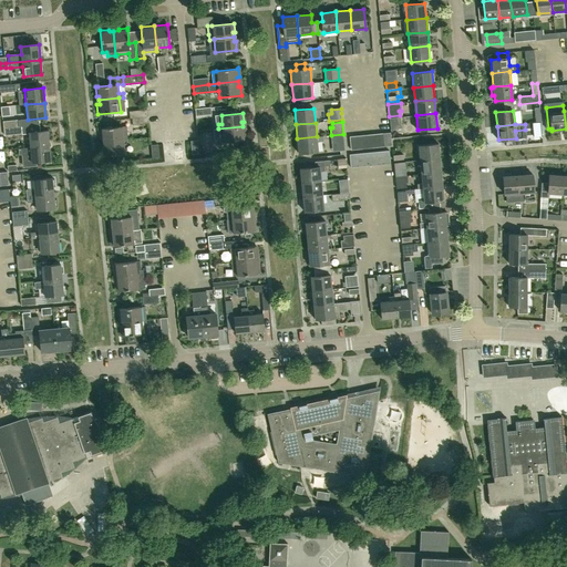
[(40,132),(39,125),(28,125),(19,126),(3,127),(4,135),(22,134),(29,134),(30,147),(44,146),(49,146),(47,131),(40,132)]
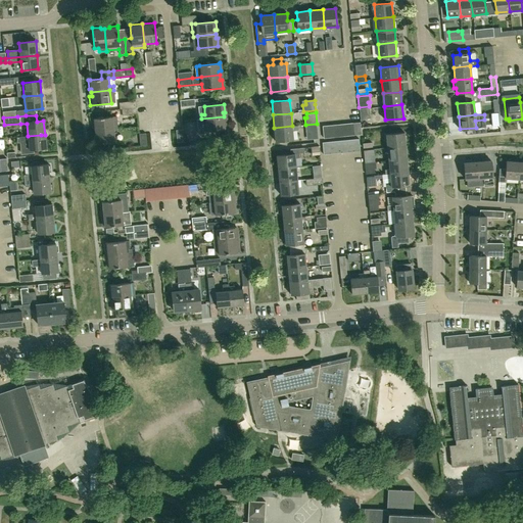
[(117,129),(115,116),(91,119),(92,128),(94,128),(95,131),(113,129),(117,129)]
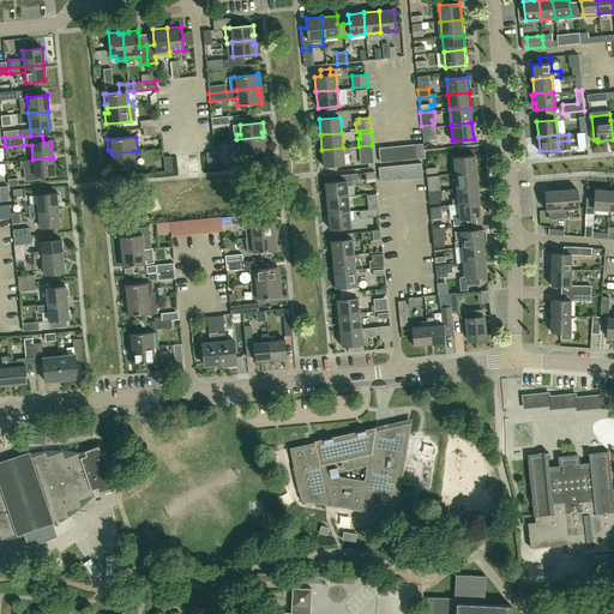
[(240,155),(242,155),(264,152),(266,152),(265,143),(263,143),(263,137),(236,139),(232,140),(233,158),(240,157),(240,155)]
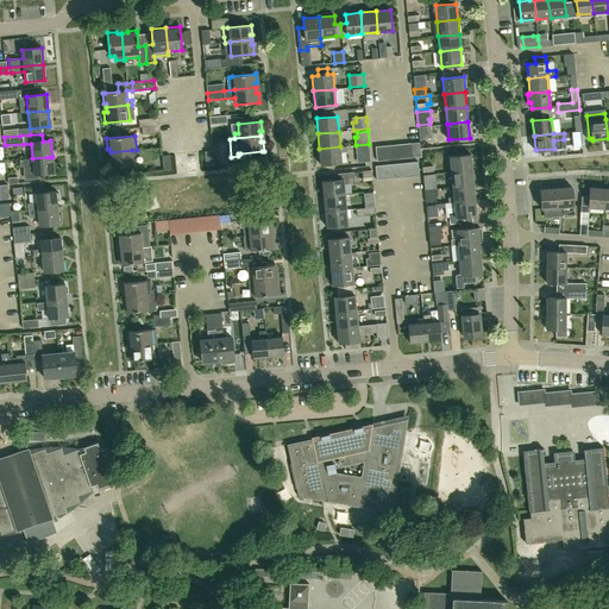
[(413,157),(421,156),(420,142),(412,143),(413,157)]
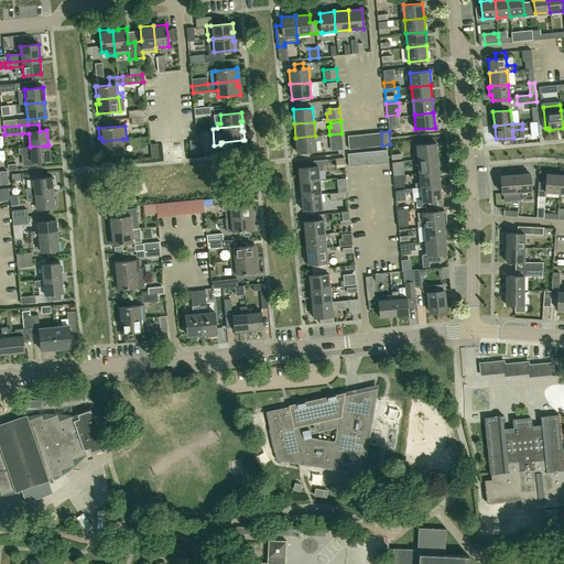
[(373,147),(382,145),(381,132),(372,133),(373,147)]
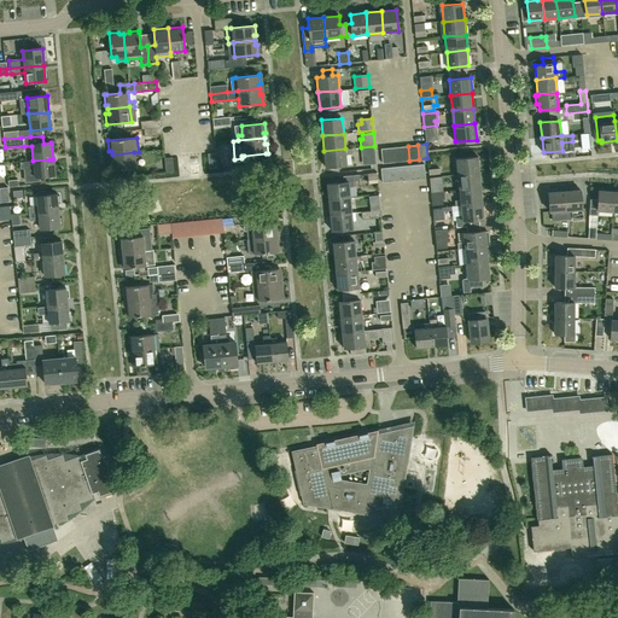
[(362,165),(377,164),(374,146),(361,147),(362,165)]
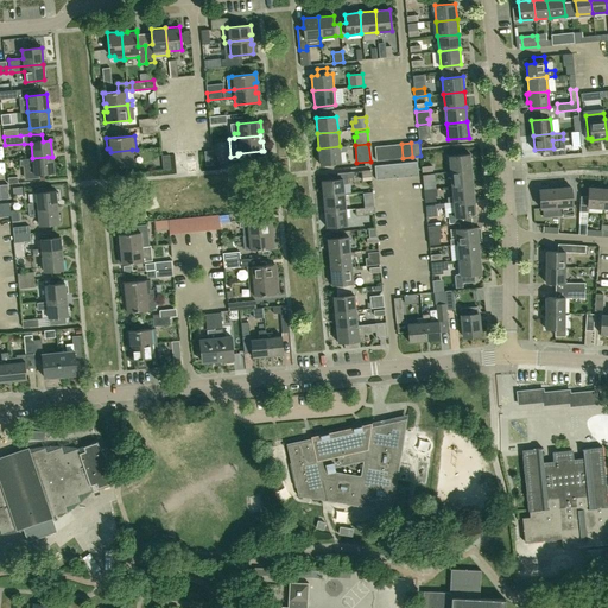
[(385,159),(394,159),(393,144),(384,145),(385,159)]
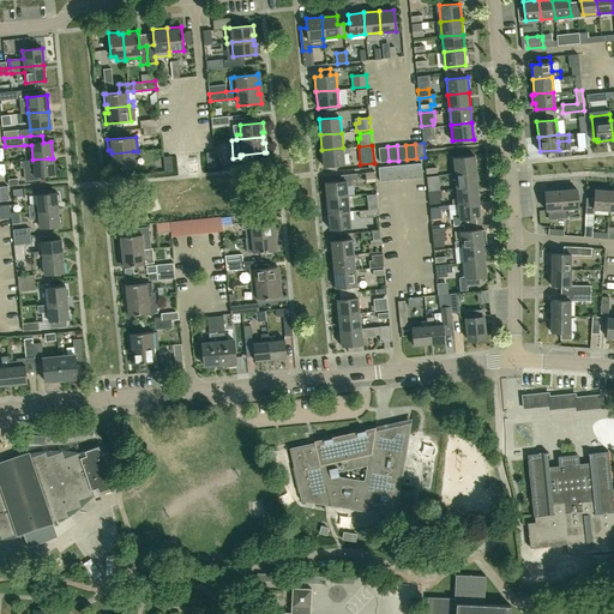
[(398,161),(407,160),(405,145),(397,145),(398,161)]
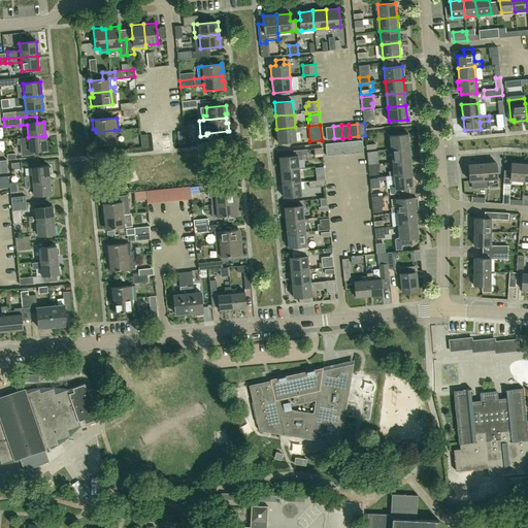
[(277,142),(296,140),(295,132),(301,131),(301,130),(301,128),(301,127),(301,126),(295,127),(276,129),(277,142)]
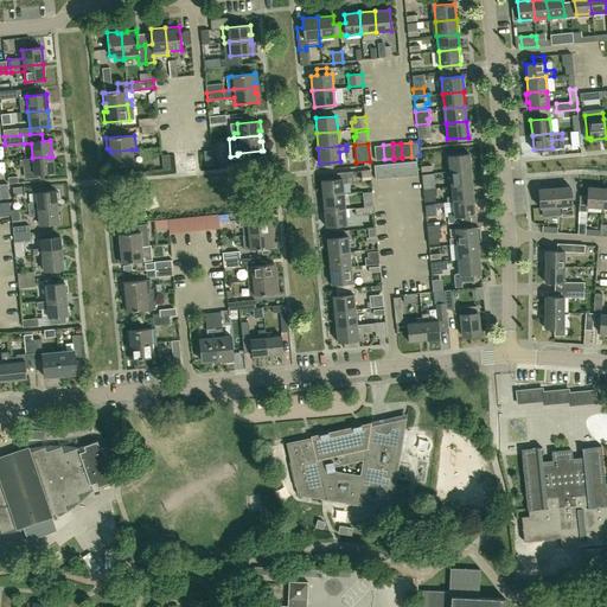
[(376,160),(384,159),(383,145),(375,146),(376,160)]
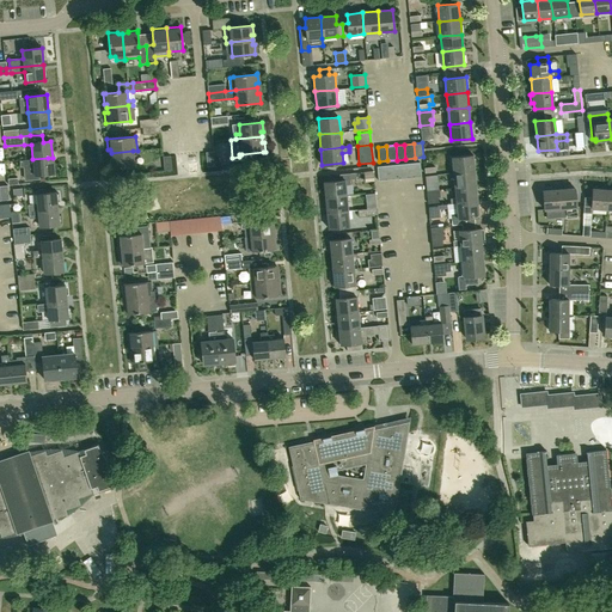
[(112,169),(134,166),(133,151),(111,153),(112,169)]
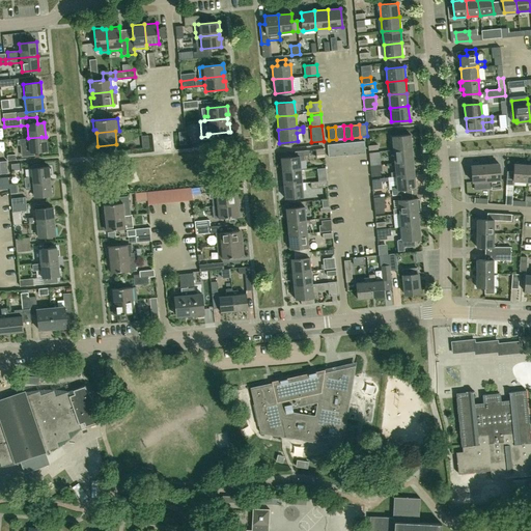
[(394,149),(412,147),(411,135),(393,136),(394,149)]
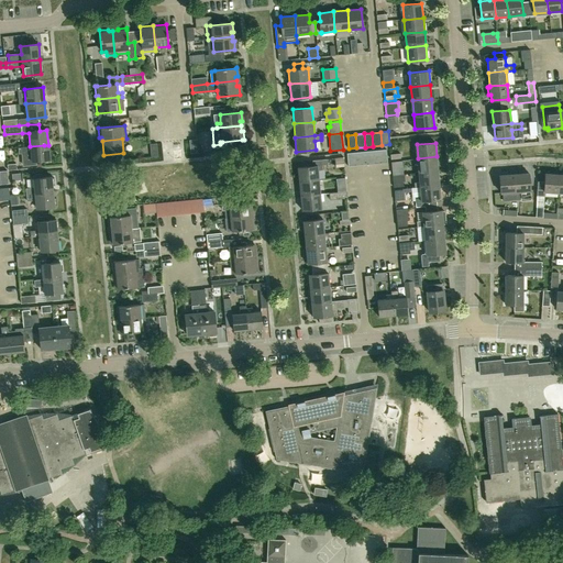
[(50,159),(48,145),(44,145),(30,146),(19,147),(19,153),(30,152),(31,161),(50,159)]
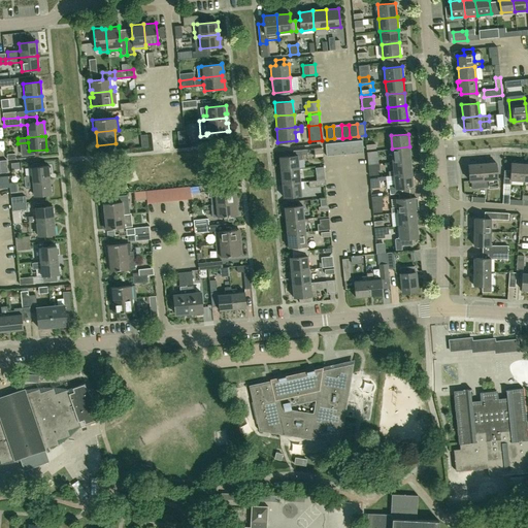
[(348,141),(349,154),(356,153),(355,140),(348,141)]
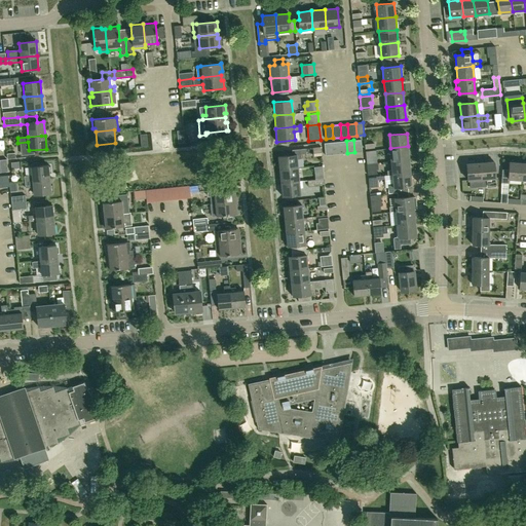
[(354,152),(363,151),(361,140),(353,140),(354,152)]
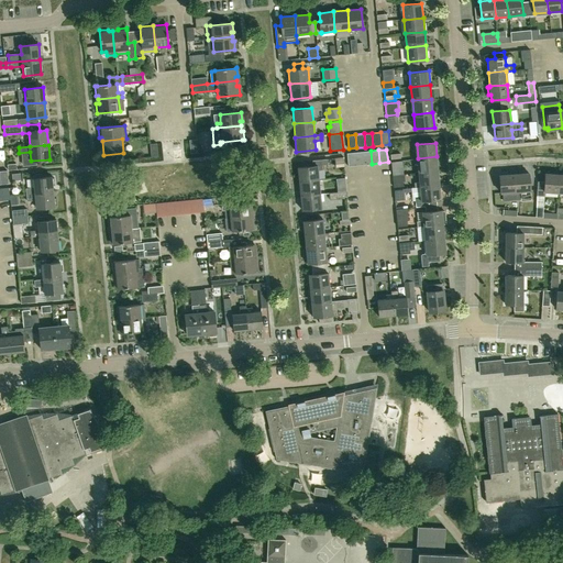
[(363,152),(364,165),(372,164),(371,151),(363,152)]
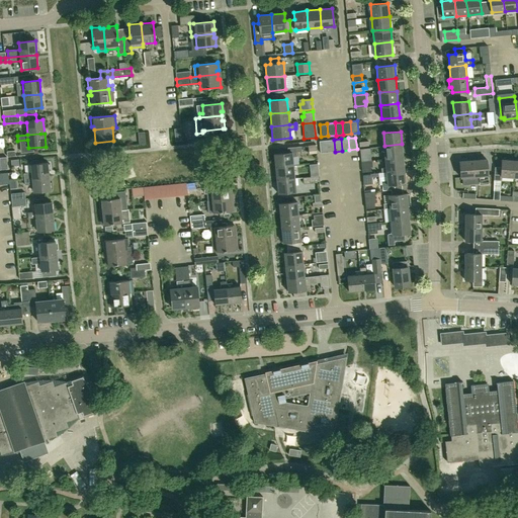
[(321,153),(328,152),(327,140),(320,141),(321,153)]
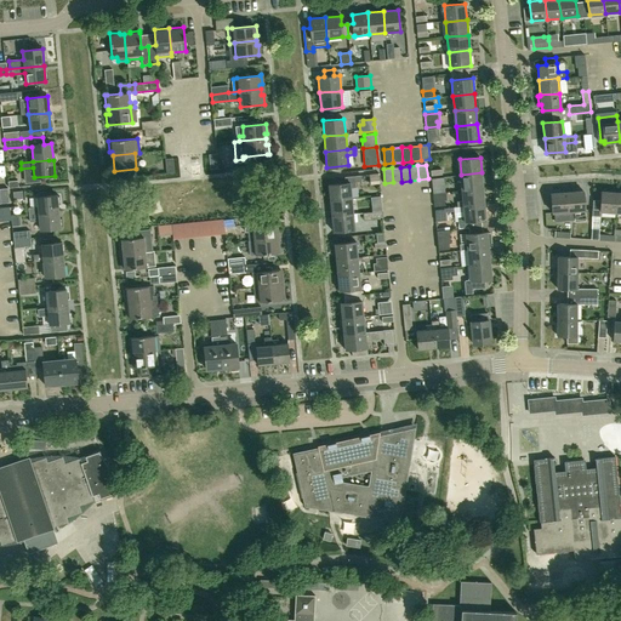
[(392,167),(393,182),(402,182),(400,167),(392,167)]
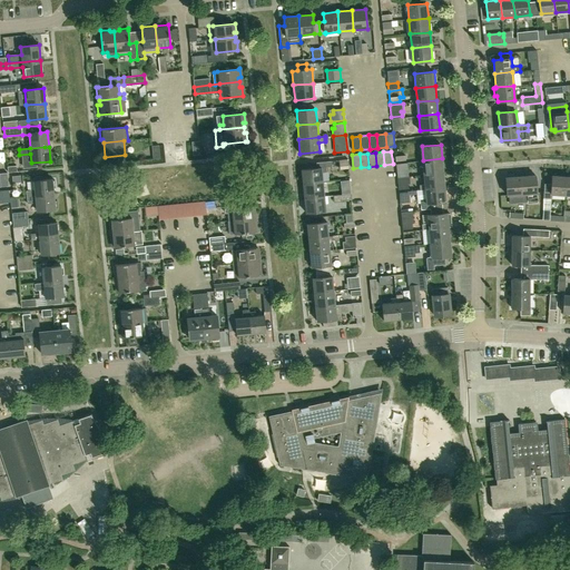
[(424,175),(443,173),(442,158),(423,160),(424,175)]
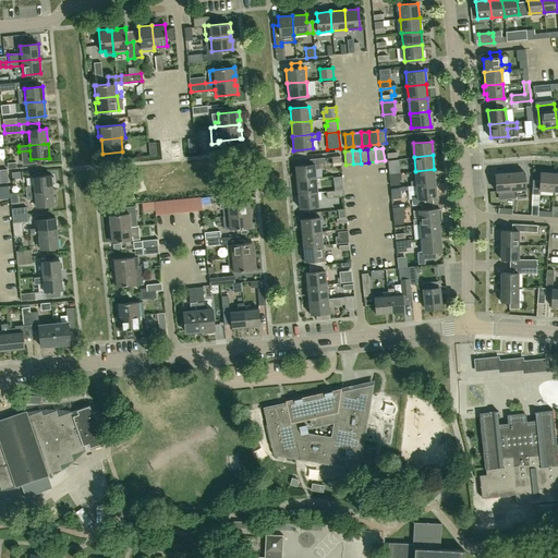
[(341,166),(341,165),(340,156),(331,157),(332,167),(341,166)]
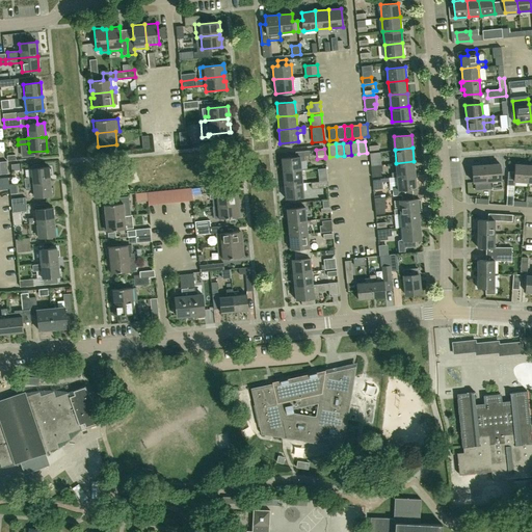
[(283,171),(301,169),(300,161),(306,160),(304,156),(310,156),(310,151),(295,152),(296,157),(282,158),(283,171)]
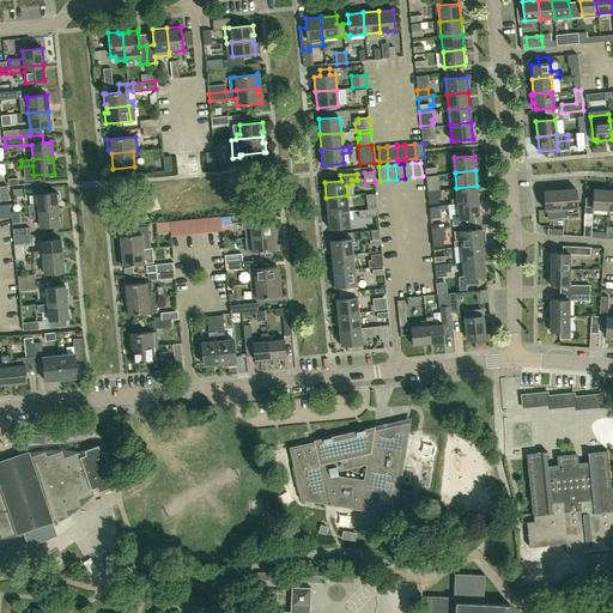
[(451,204),(457,204),(457,202),(479,201),(477,186),(456,188),(457,198),(451,199),(451,204)]
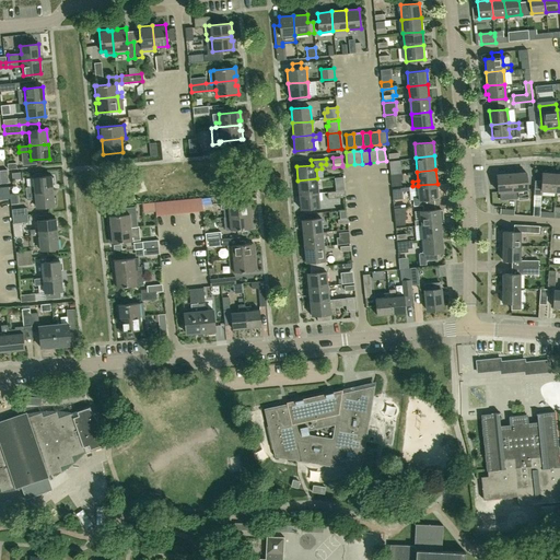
[(534,198),(534,195),(534,188),(527,189),(526,172),(511,173),(513,190),(517,190),(518,200),(528,199),(534,198)]
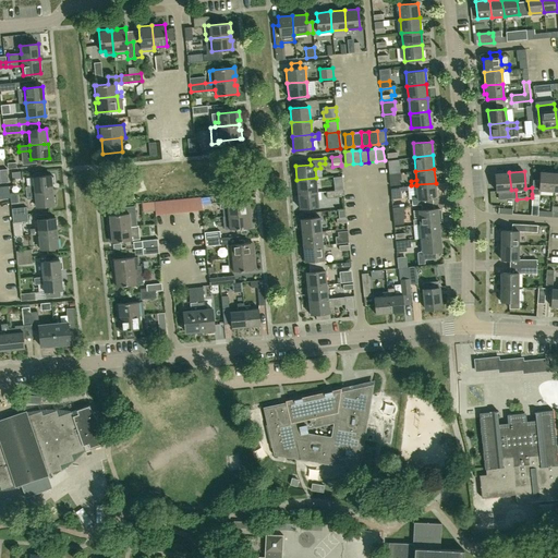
[(43,177),(41,174),(40,172),(35,173),(34,174),(34,177),(33,178),(34,186),(25,186),(25,193),(52,190),(51,184),(53,184),(53,177),(51,177),(51,176),(43,177)]
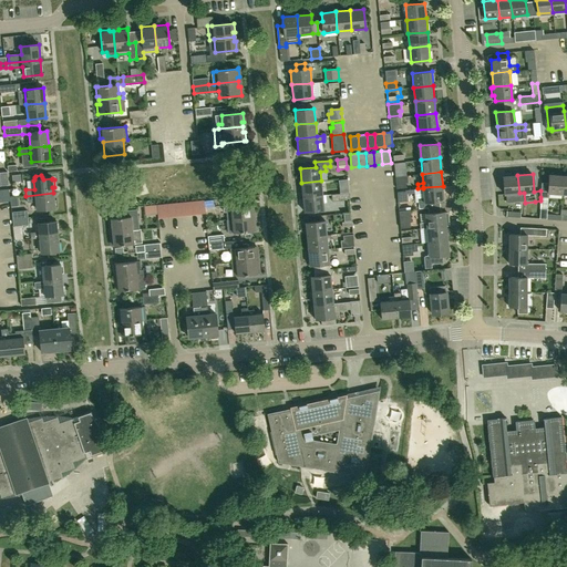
[(397,188),(406,187),(406,183),(409,183),(408,175),(395,176),(397,188)]
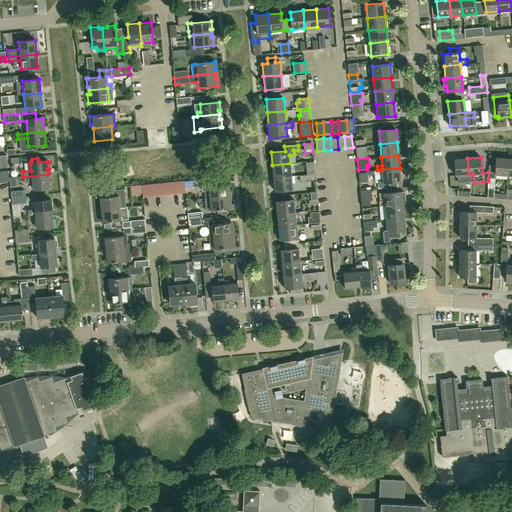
[(468,182),(467,175),(469,174),(467,158),(454,160),(455,176),(457,175),(457,183),(468,182)]
